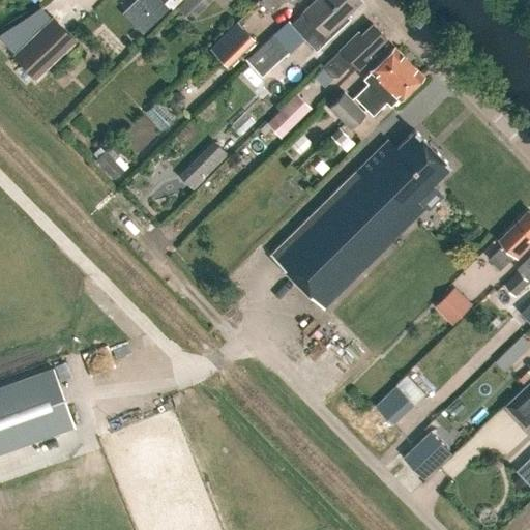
[(135,0),(154,20),(174,0),(135,0)]
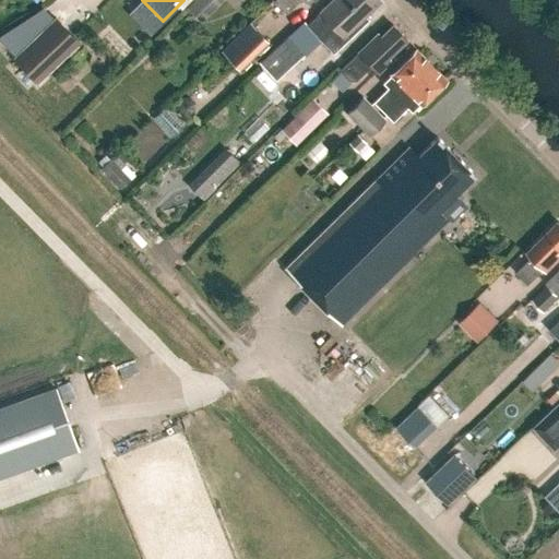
[(192,0),(185,9),(199,23),(222,0),(192,0)]
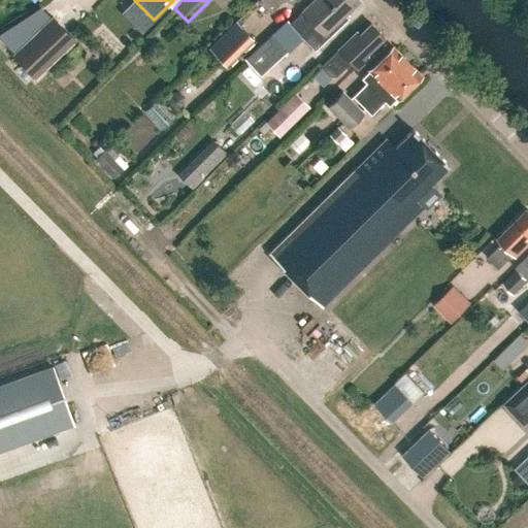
[(344,15),(360,0),(314,0),(290,23),(288,21),(246,59),(263,75),(303,36),(316,50),(348,19),(344,15)]
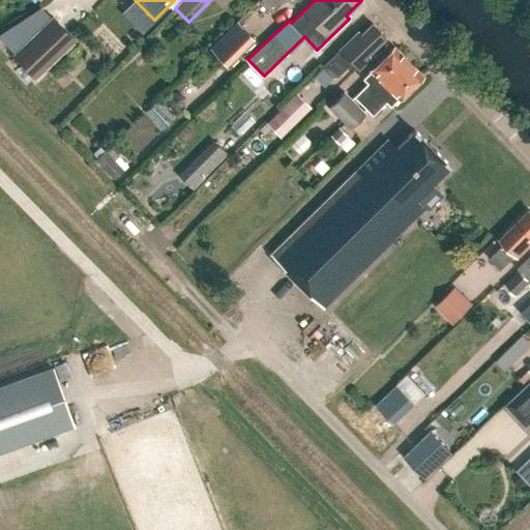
[(260,0),(260,1),(272,13),(285,0),(287,0),(292,4),(296,0),(260,0)]
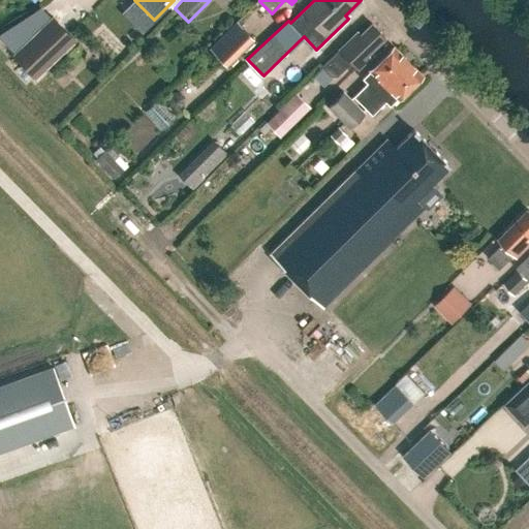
[(53,16),(11,55),(35,80),(76,40),(53,16)]
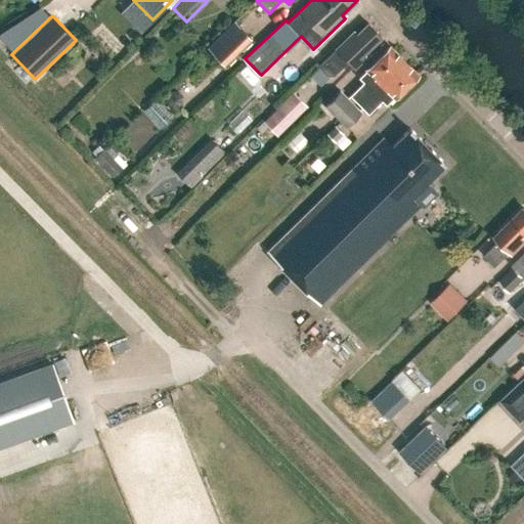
[(224,63),(251,37),(234,20),(208,47),(224,63)]
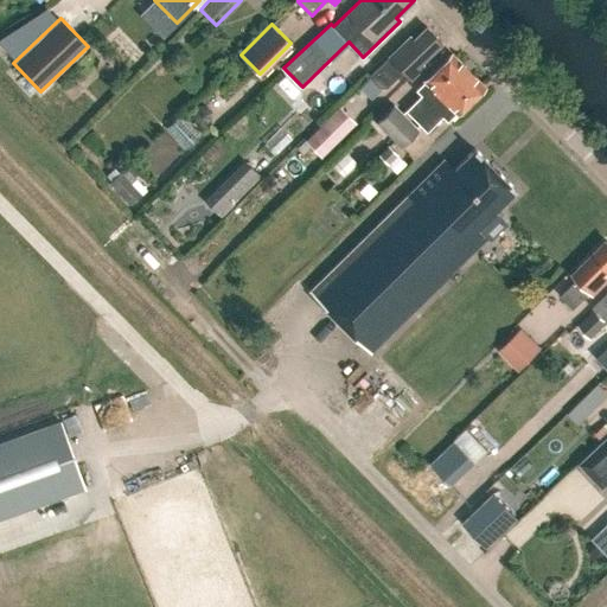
[(408,37),(368,76),(378,88),(387,88),(402,72),(410,81),(423,66),(420,63),(441,43),(426,27),(411,40),(408,37)]
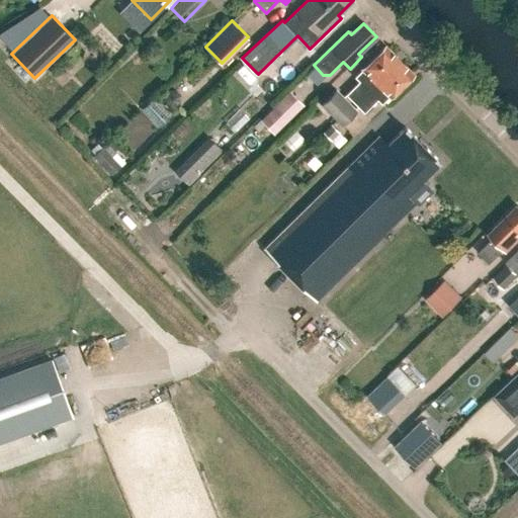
[(355,104),(399,60),(385,47),(354,77),(359,82),(346,95),(355,104)]
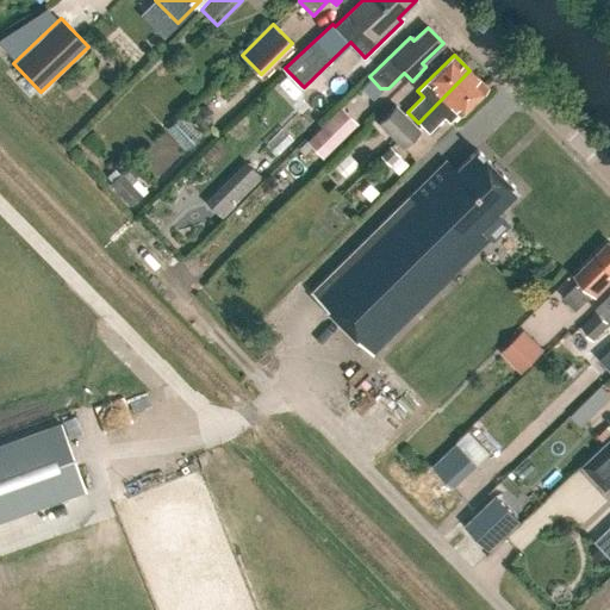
[(449,123),(486,87),(470,70),(418,123),(429,134),(443,118),(449,123)]
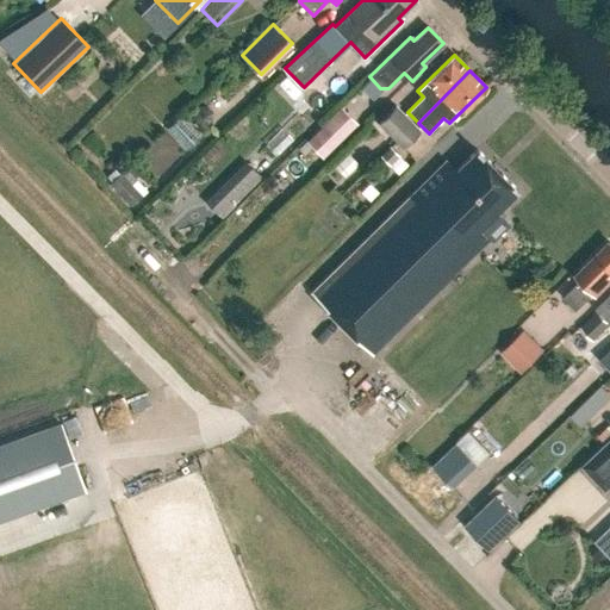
[(403,147),(421,129),(396,104),(378,122),(403,147)]
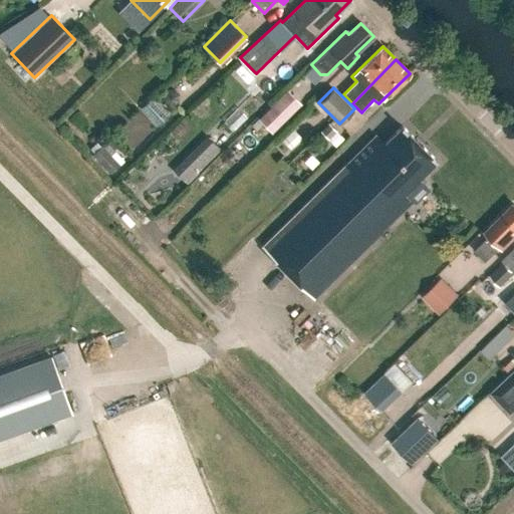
[(168,105),(174,105),(178,100),(179,94),(174,89),(167,89),(163,94),(163,100),(168,105)]
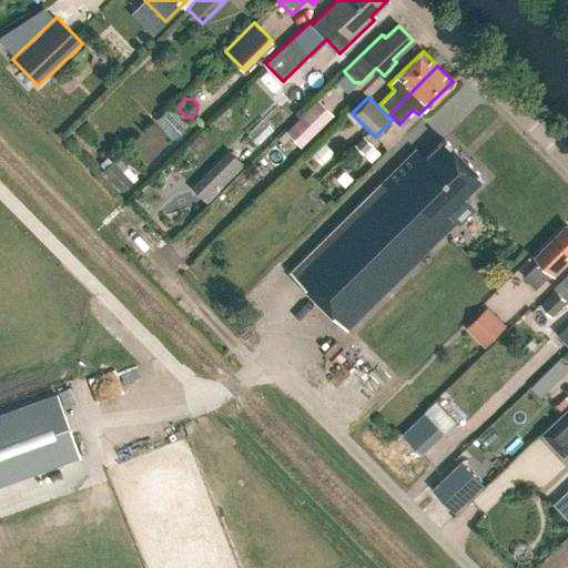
[(317,100),(285,132),(301,148),(333,115),(317,100)]
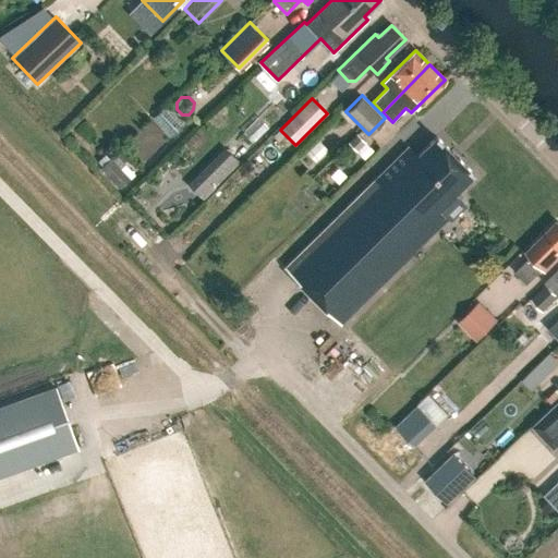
[(355,152),(365,143),(356,134),(348,143),(355,152)]
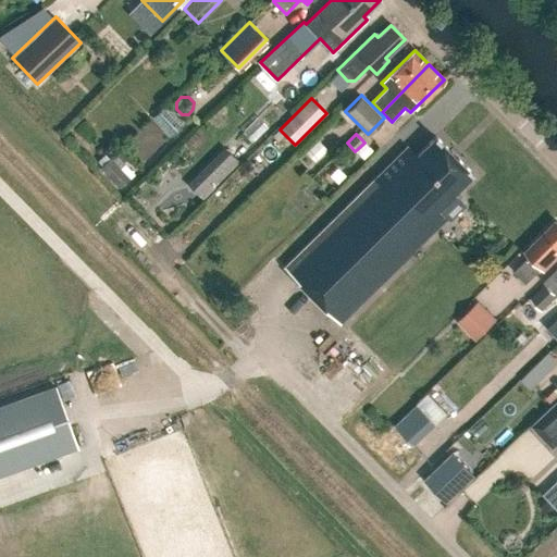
[(472,174),(435,137),(416,157),(406,147),(283,268),(332,316),(342,325),(447,218),(453,219),(461,209),(461,203),(458,199),(458,198),(454,194),(472,174)]
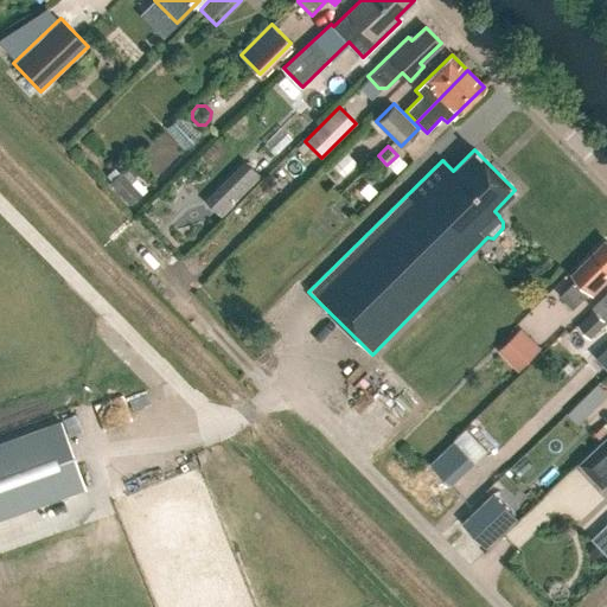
[(259,176),(264,168),(255,158),(248,165),(259,176)]
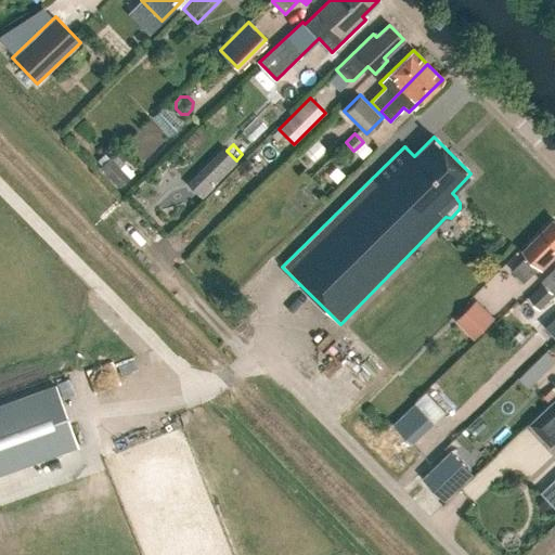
[(129,158),(119,147),(100,167),(119,188),(133,173),(124,164),(129,158)]
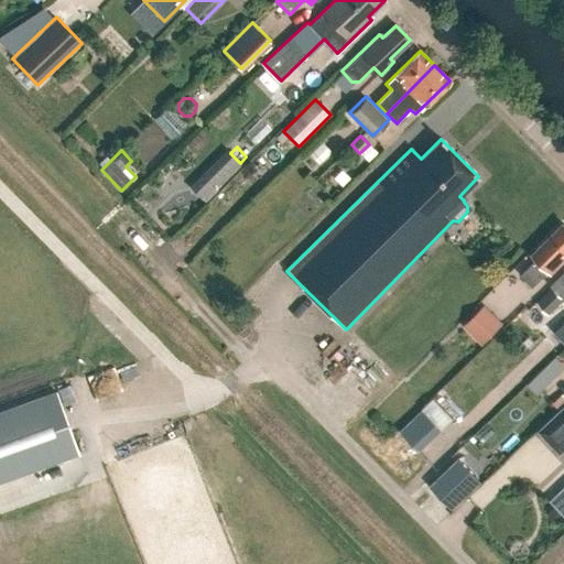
[(258,182),(270,170),(259,159),(247,171),(258,182)]
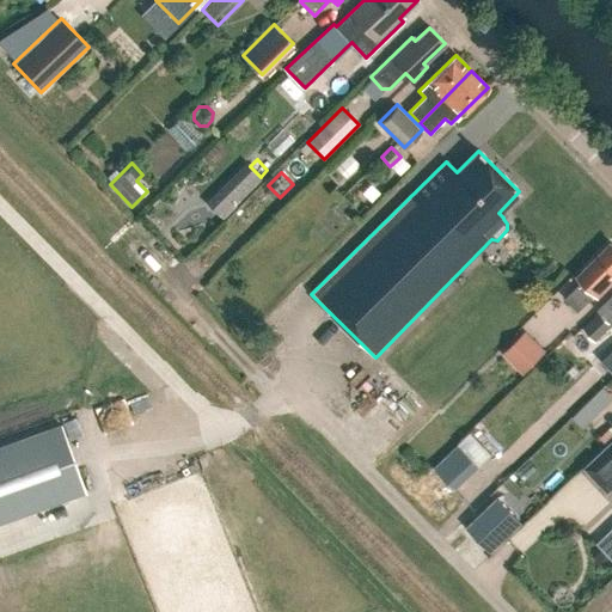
[(254,216),(257,213),(248,203),(240,209),(250,219),(252,215),(254,216)]
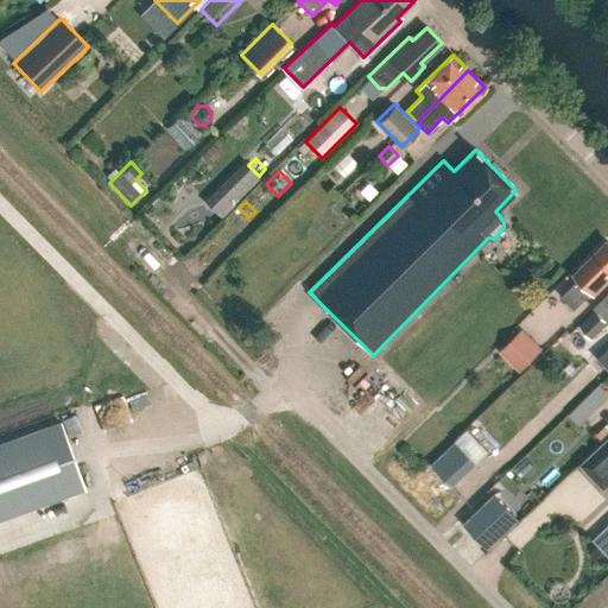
[(232,216),(223,225),(228,228),(220,235),(227,242),(234,235),(232,232),(239,223),(232,216)]
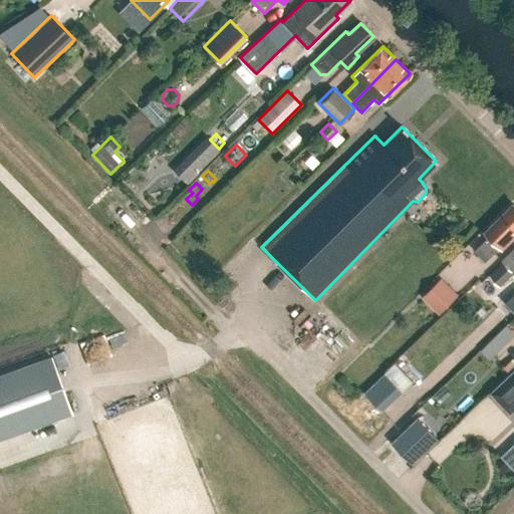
[(489,236),(475,250),(486,261),(499,247),(502,249),(513,237),(513,205),(513,204),(485,232),(489,236)]
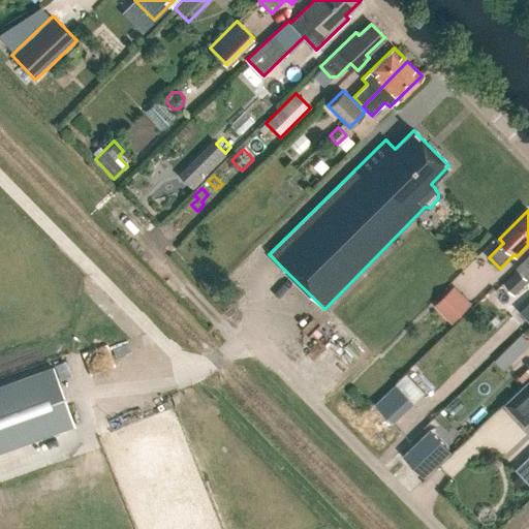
[(528,254),(515,268),(517,270),(502,284),(514,296),(528,281),(528,254)]
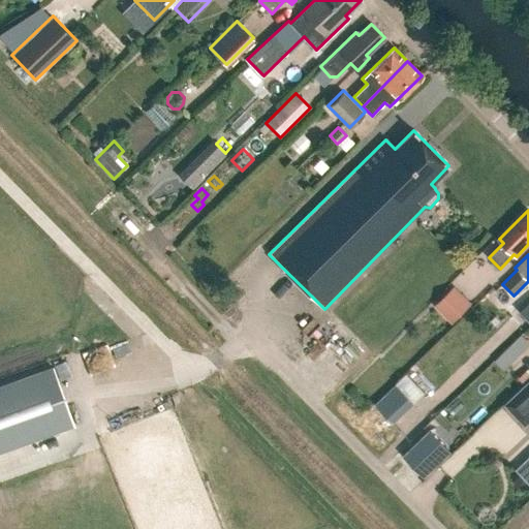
[(472,304),(455,286),(435,306),(453,323),(472,304)]
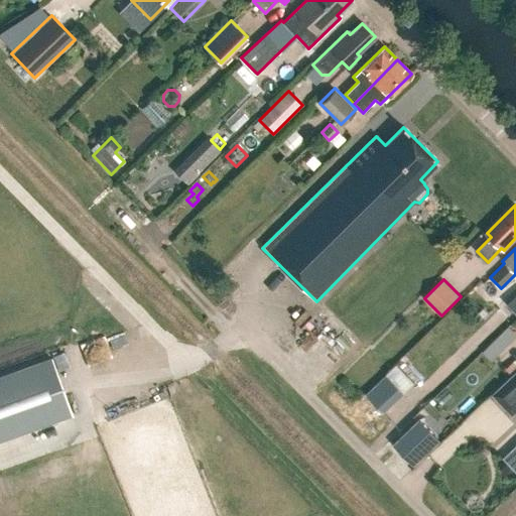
[(492,361),(502,351),(493,342),(483,352),(492,361)]
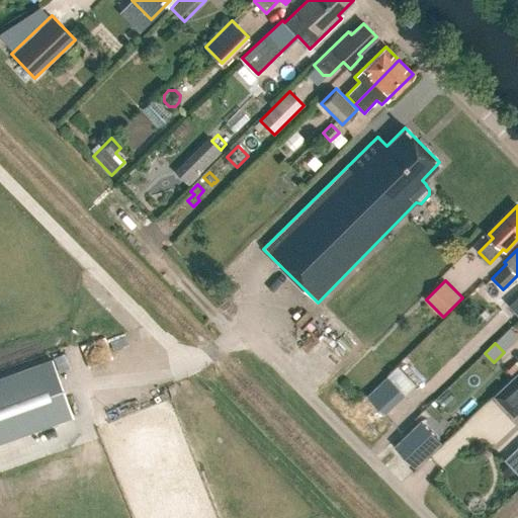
[(0,441),(71,416),(51,360),(0,377),(0,441)]
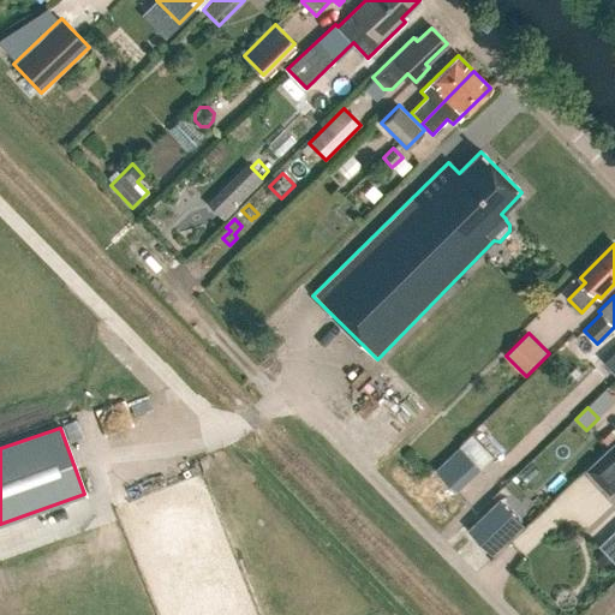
[(614,445),(587,471),(610,495),(614,490),(614,445)]
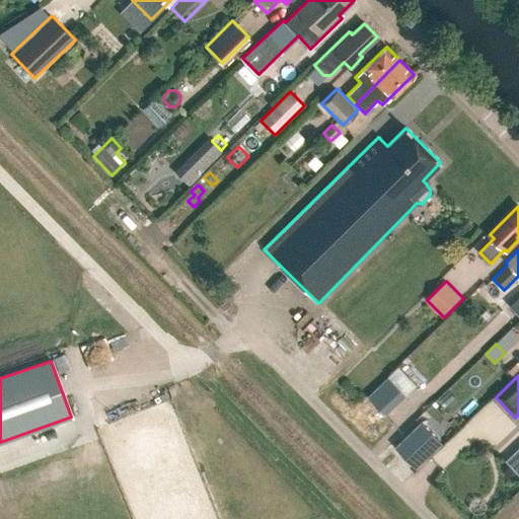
[(386,416),(408,396),(389,377),(368,396),(386,416)]
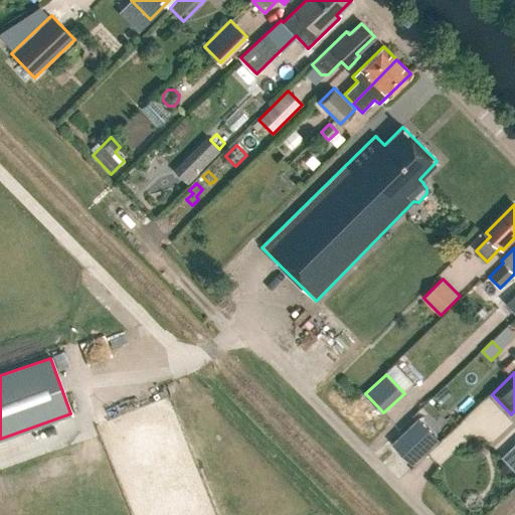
[(419,418),(392,445),(412,465),(439,440),(419,418)]
